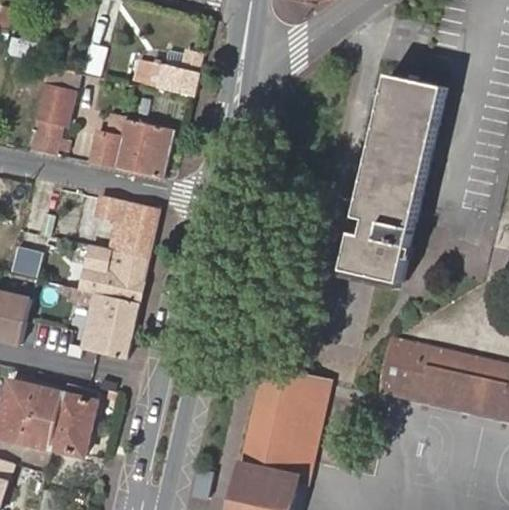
[(1,7),(0,12),(0,28),(9,30),(13,10),(1,7)]
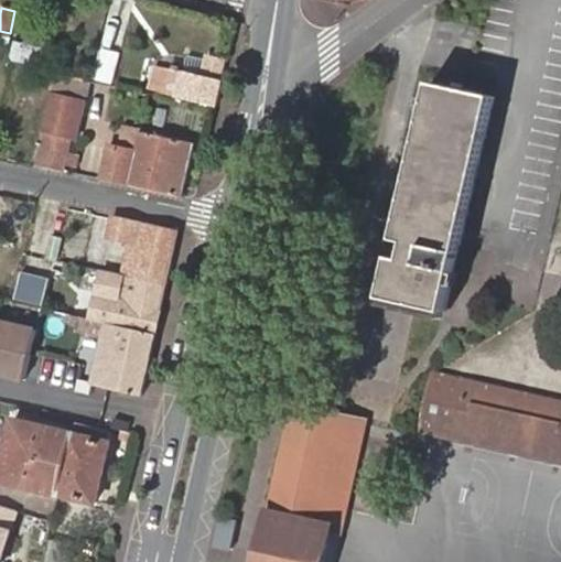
[(25,43),(12,40),(8,60),(53,71),(60,41),(28,33),(25,43)]
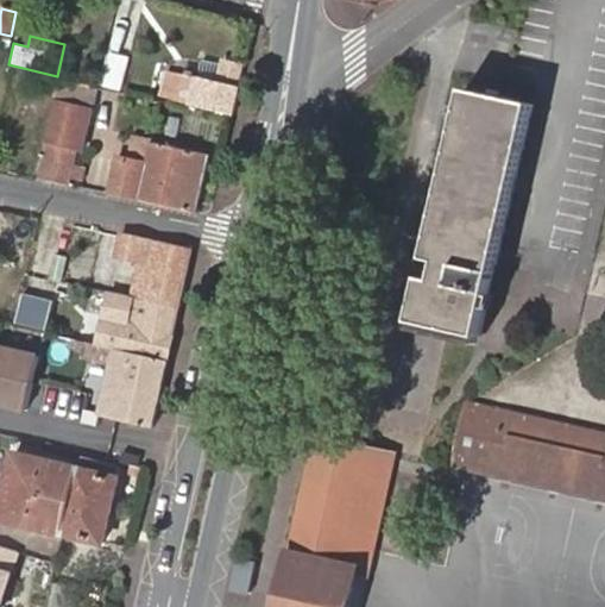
[(238,87),(243,62),(224,57),(218,82),(238,87)]
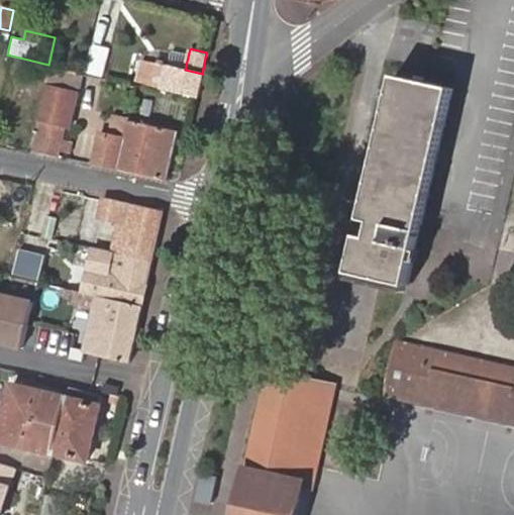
[(101,62),(90,60),(88,69),(99,71),(101,62)]
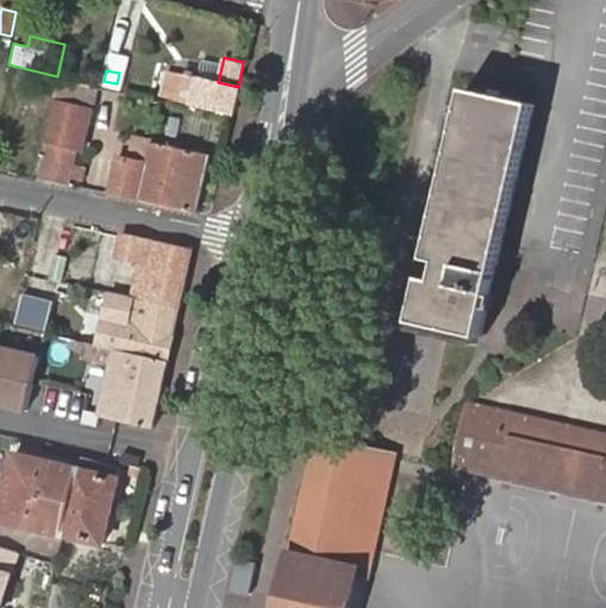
[(238,87),(218,82),(168,70),(162,97),(231,112),(238,87)]
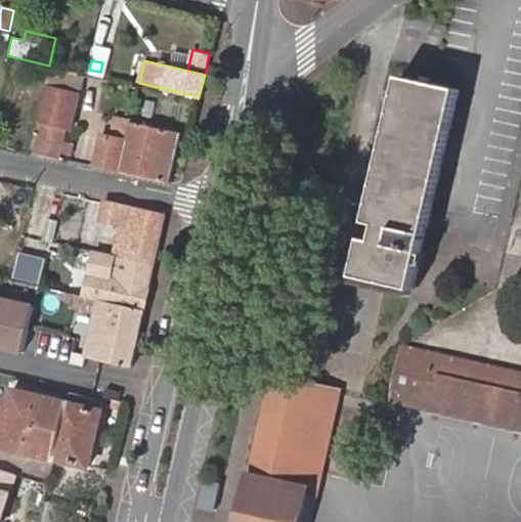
[(353,276),(411,290),(457,90),(398,77),(365,222),(375,225),(372,242),(361,238),(353,276)]
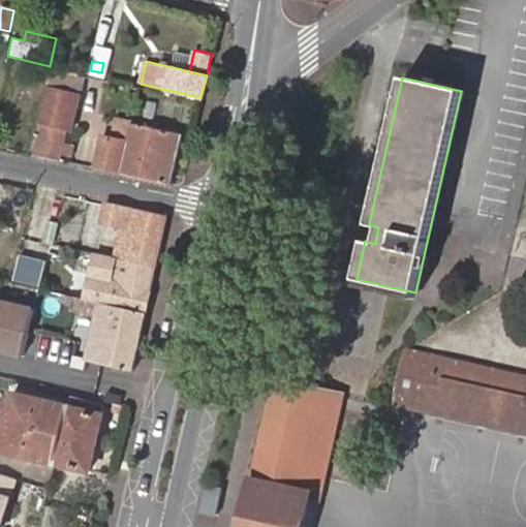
[(45,91),(39,124),(43,125),(37,152),(59,157),(65,130),(71,131),(76,98),(45,91)]
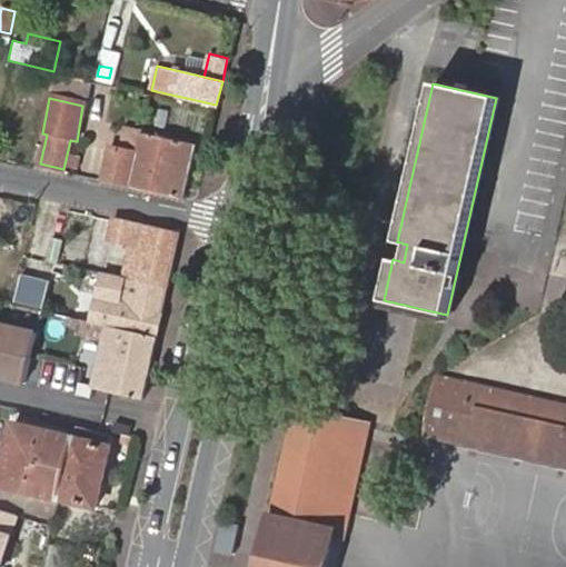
[(144,190),(182,198),(194,147),(142,135),(138,152),(109,147),(101,180),(144,190)]
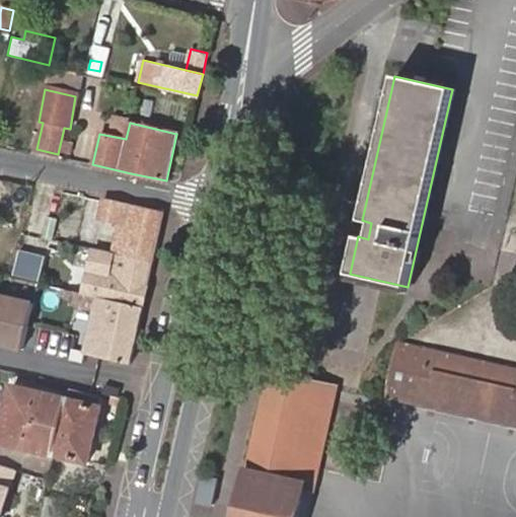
[(81,293),(141,307),(161,214),(102,201),(81,293)]
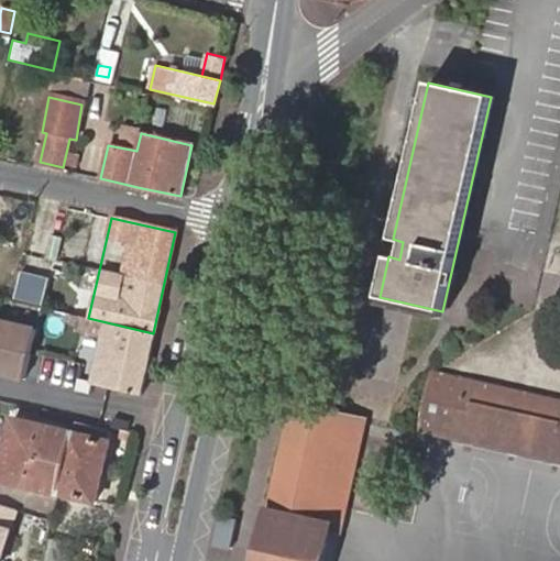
[(58,260),(63,238),(52,235),(47,257),(58,260)]
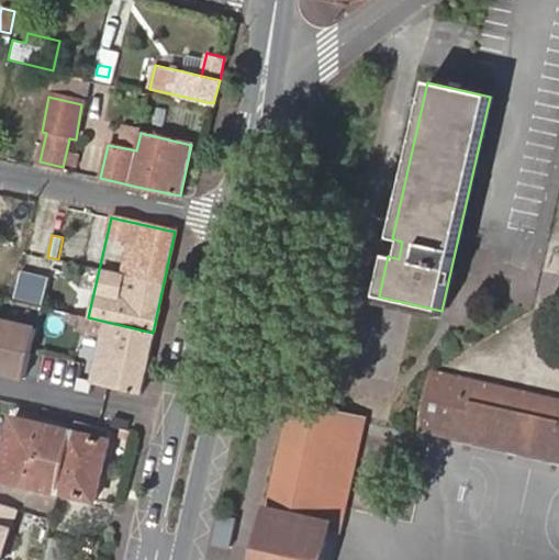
[(15,300),(42,305),(48,277),(22,272),(15,300)]
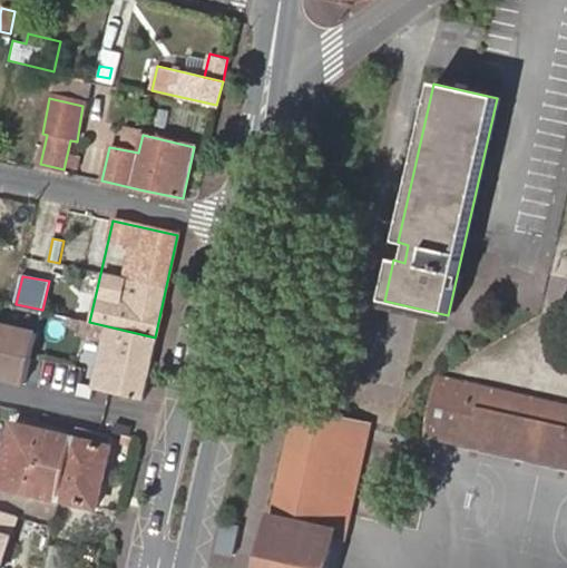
[(27,309),(22,331),(35,334),(40,311),(27,309)]
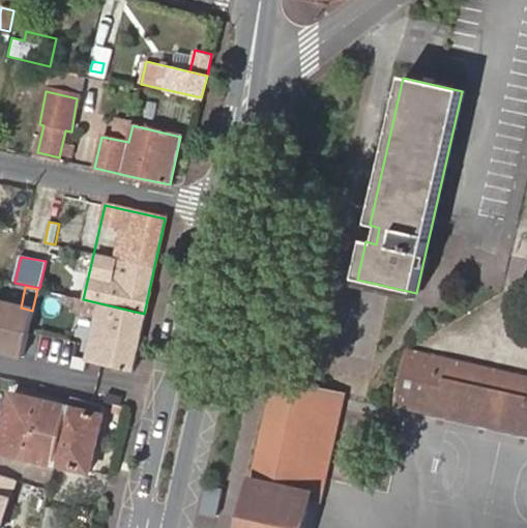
[(86,362),(130,373),(144,314),(83,299),(68,296),(65,309),(95,317),(86,362)]
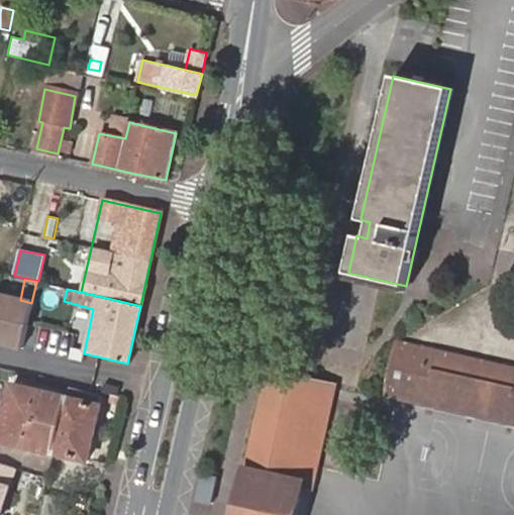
[(0,343),(21,348),(32,304),(0,296),(0,343)]
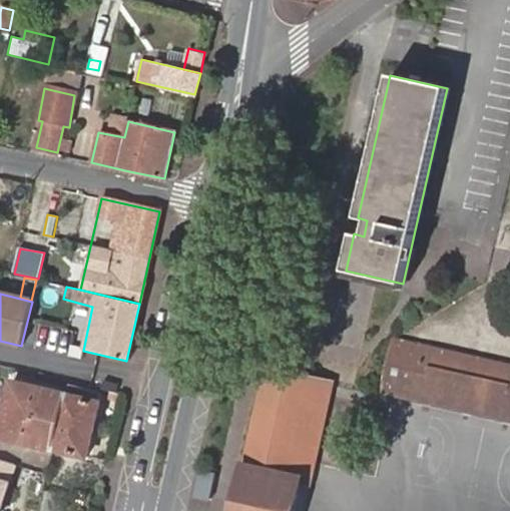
[(382,393),(407,399),(418,347),(393,342),(382,393)]
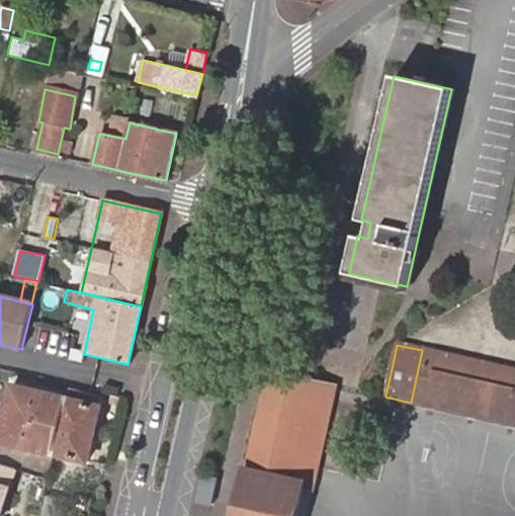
[(422,350),(411,403),(514,426),(514,371),(466,361),(422,350)]
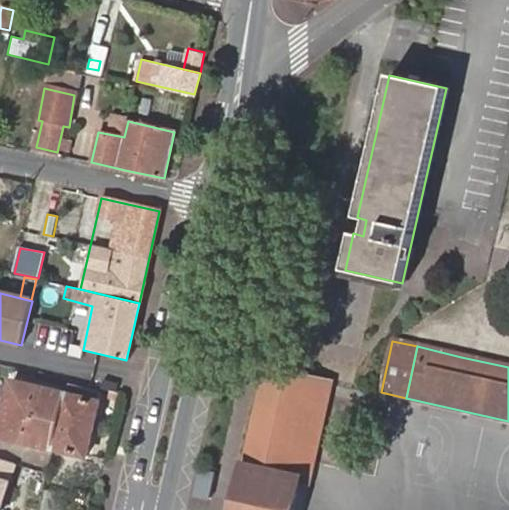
[(293,509),(296,498),(301,481),(284,477),(305,380),(266,371),(244,467),(242,466),(231,509),(293,509)]
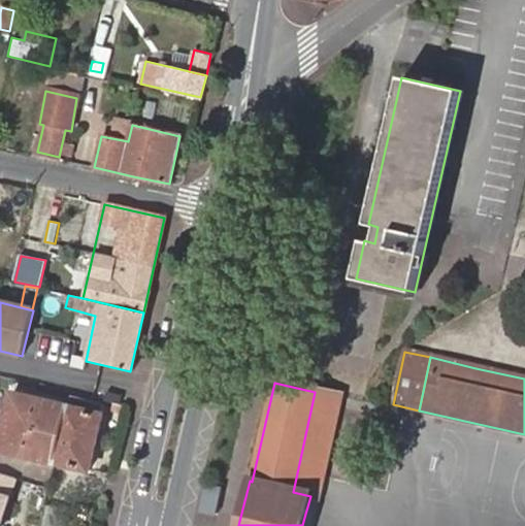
[(333,396),(315,392),(293,492),(310,496),(333,396)]
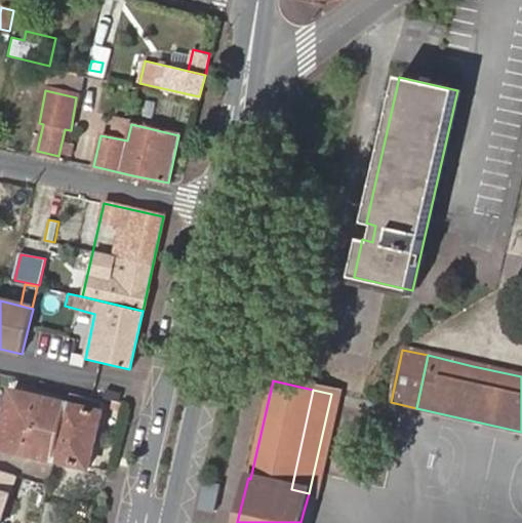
[(54,460),(68,403),(11,391),(0,439),(0,447),(54,460)]
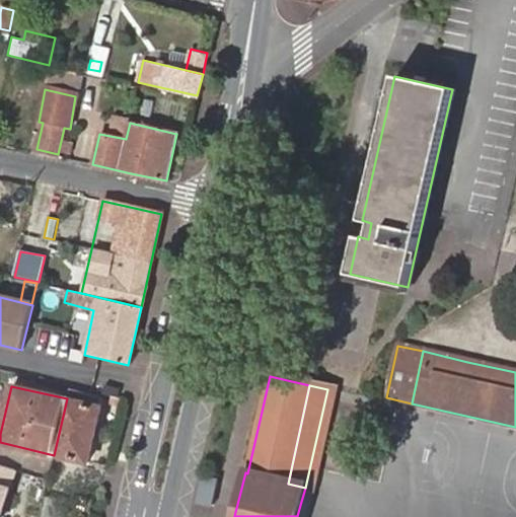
[(70,397),(68,396),(67,398),(54,455),(89,463),(102,407),(99,405),(101,397),(71,390),(70,397)]
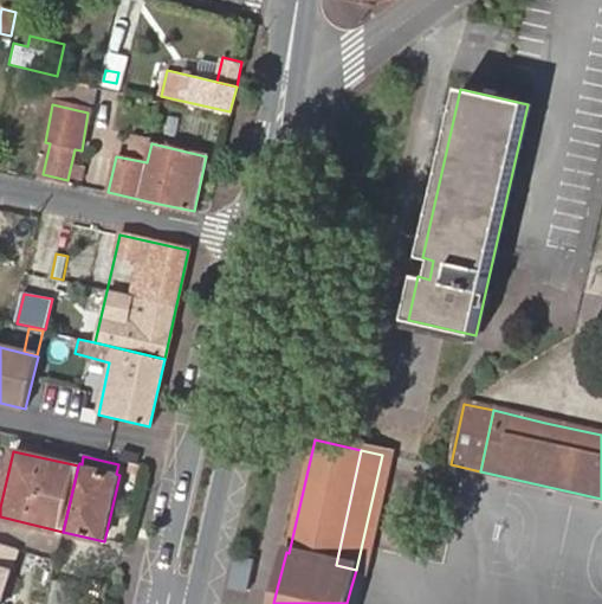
[(247,592),(253,564),(234,560),(228,589),(247,592)]
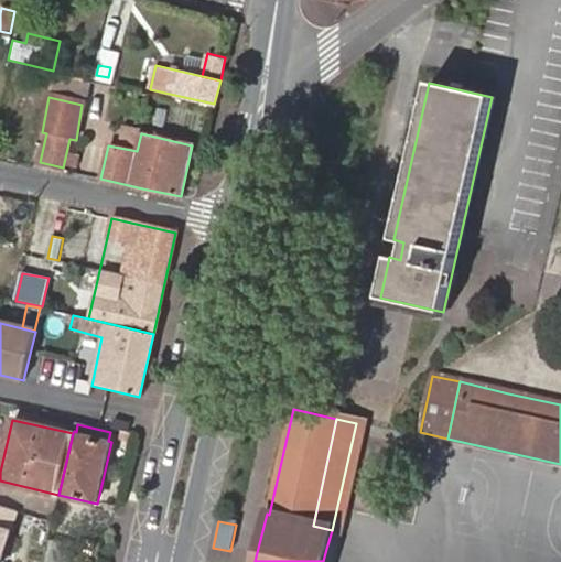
[(47,547),(43,561),(64,561),(66,551),(47,547)]
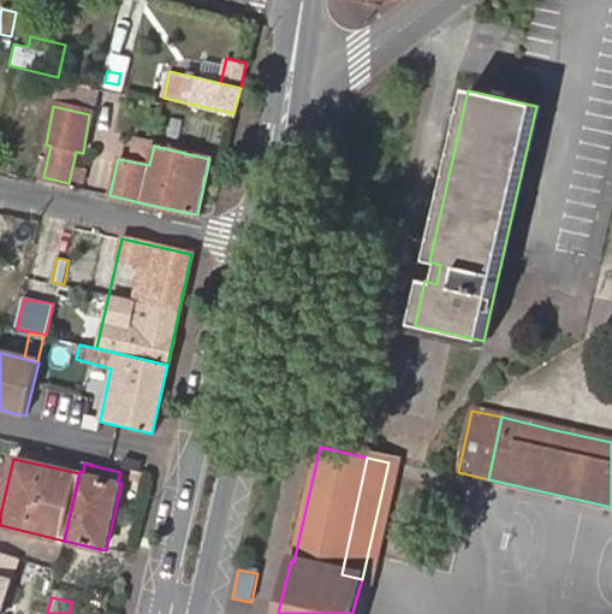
All buildings are outlined.
